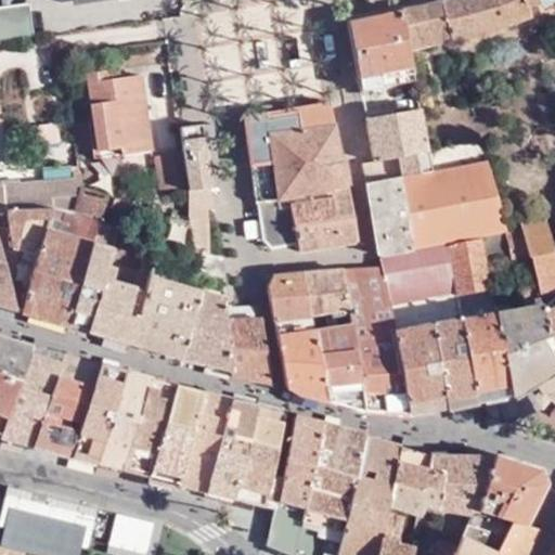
[(449,34),(439,0),(434,0),(400,7),(408,42),(449,34)]
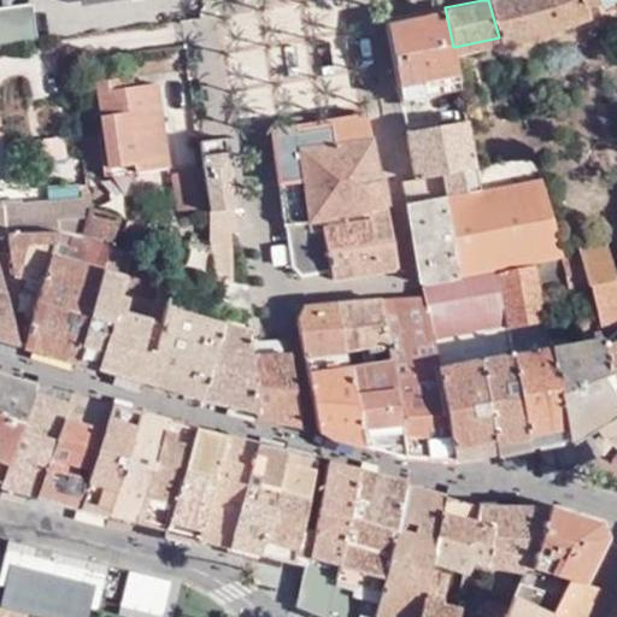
[(488,0),(499,37),(504,36),(589,13),(587,3),(592,0),(488,0)]
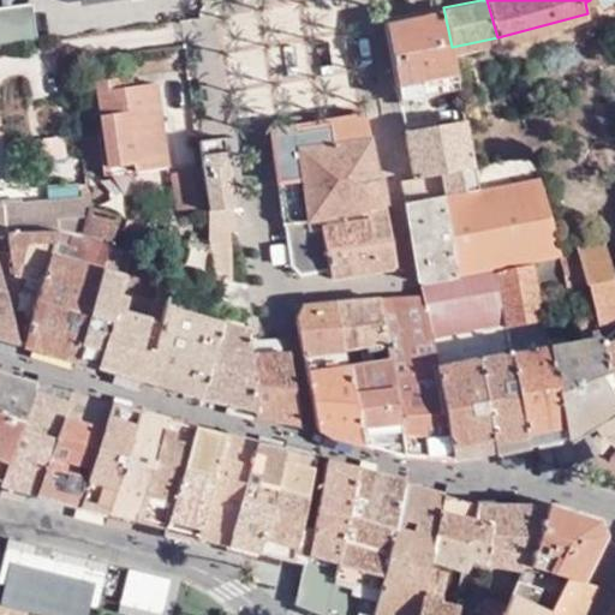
[(0,10),(0,45),(39,40),(34,5),(0,10)]
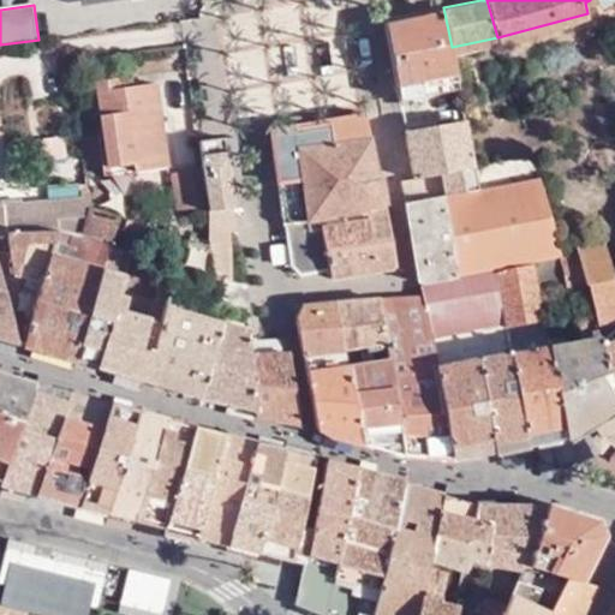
[(386,21),(398,95),(459,84),(452,47),(443,7),(386,21)]
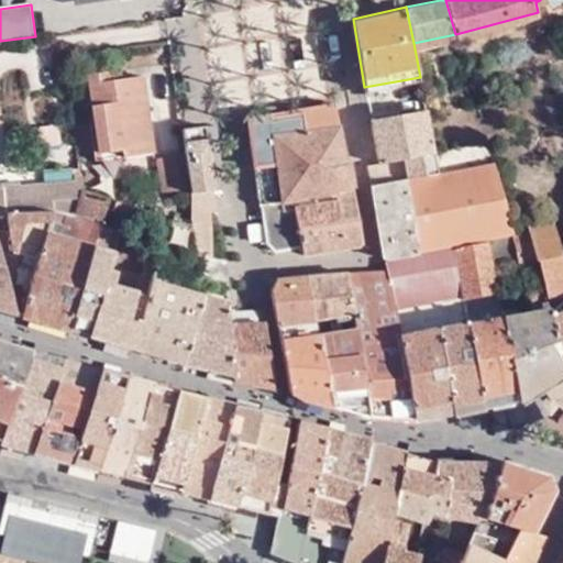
[(112,70),(88,74),(101,158),(109,158),(108,151),(124,148),(124,155),(154,151),(143,75),(113,79),(112,70)]
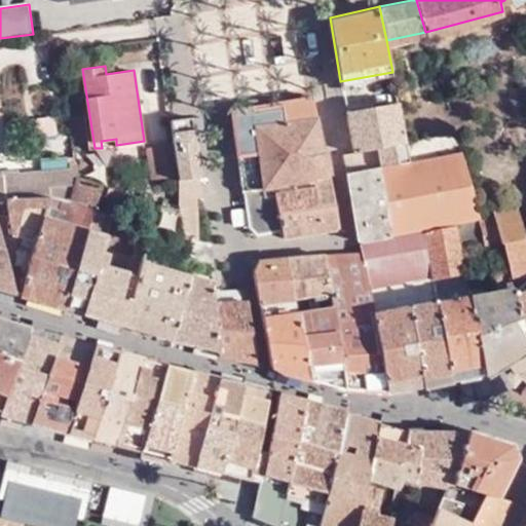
[(311,95),(230,109),(237,154),(258,150),(262,180),(273,179),(277,203),(296,200),(294,185),(314,182),(313,173),(329,171),(330,171),(327,150),(324,150),(311,95)]
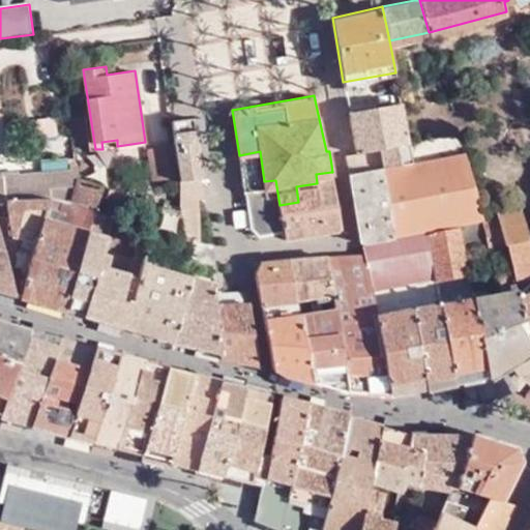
[(401,98),(349,110),(358,147),(347,150),(347,153),(379,146),(409,139),(401,98)]
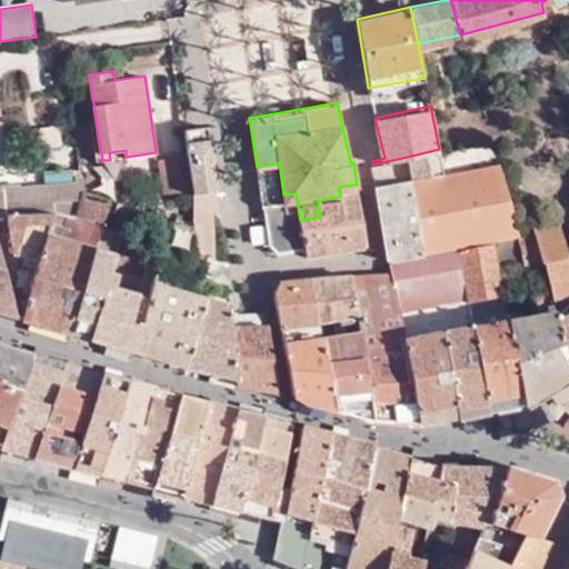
[(57,122),(32,123),(35,143),(59,140),(57,122)]
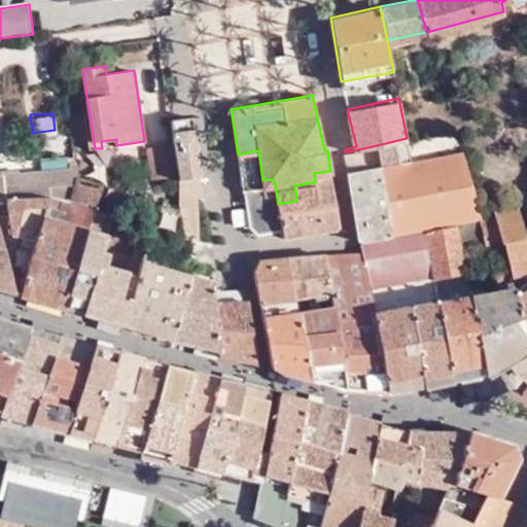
[(176,149),(197,147),(191,114),(171,117),(174,141),(176,149)]
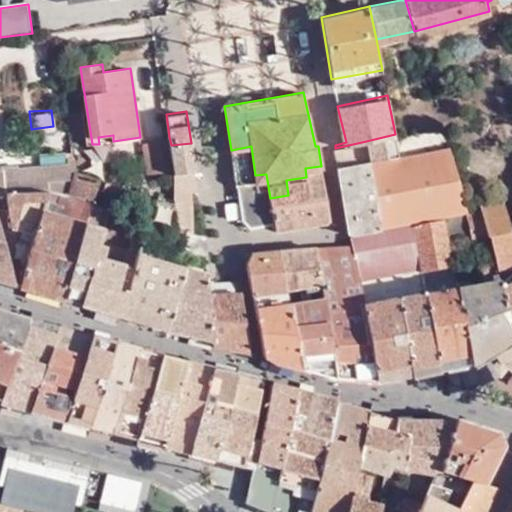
[(398,153),(449,143),(442,124),(395,134),(398,153)]
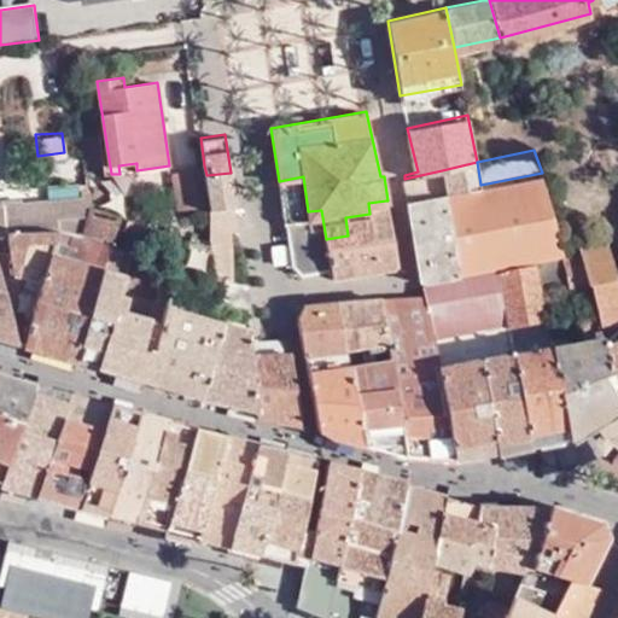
[(477,162),(442,170),(445,192),(461,274),(430,283),(426,295),(439,369),(479,361),(513,354),(497,274),(537,266),(571,257),(566,245),(542,173),(481,185),(477,162)]
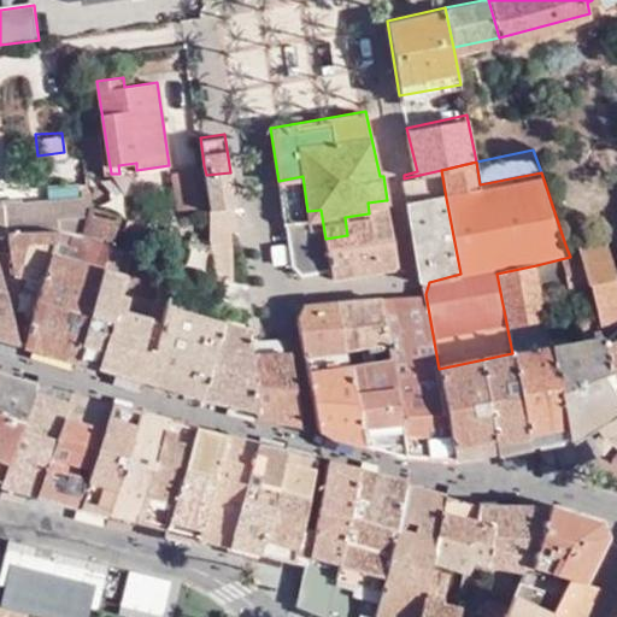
[(210,204),(206,175),(204,165),(174,171),(180,209),(210,204)]
